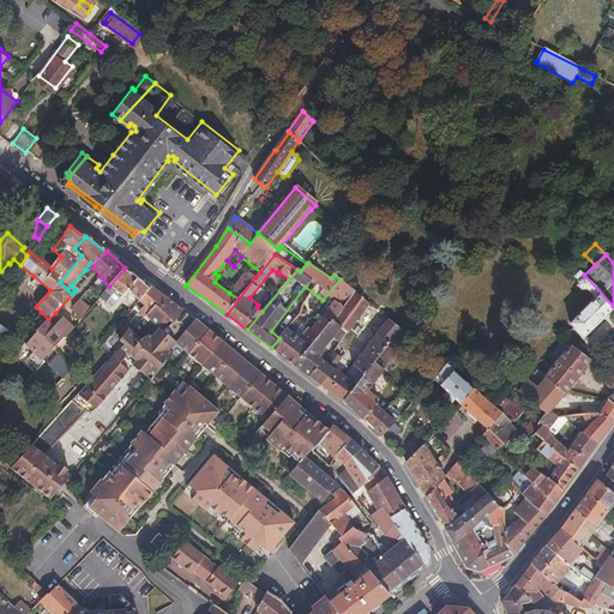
[(139,301),(150,289),(124,269),(109,287),(100,299),(106,304),(109,300),(115,304),(121,296),(127,290),(139,301)]
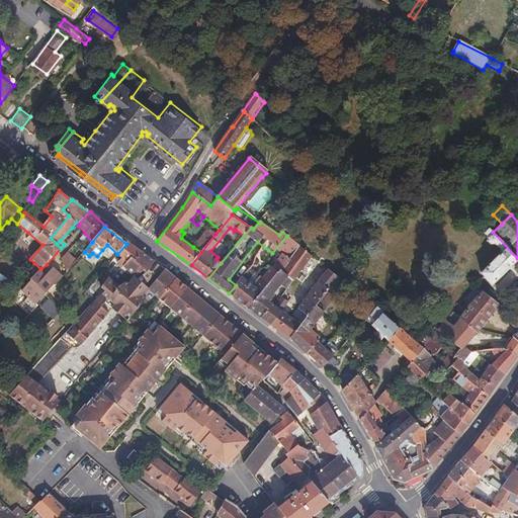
[(193,247),(201,252),(216,234),(208,229),(193,247)]
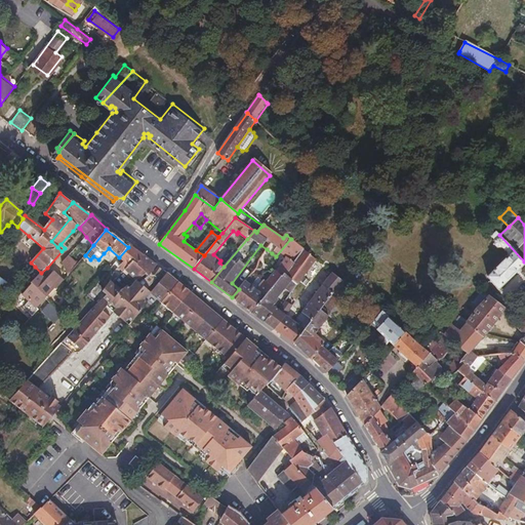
[(524,261),(499,235),(496,232),(491,237),(494,240),(494,245),(496,247),(497,248),(499,248),(501,248),(503,248),(510,254),(487,277),(498,289),(524,263),(524,261)]
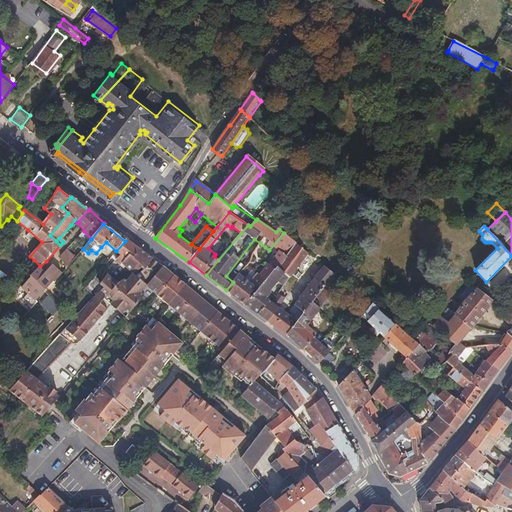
[(277,267),(295,244),(283,233),(269,250),(265,247),(264,250),(268,253),(269,252),(275,256),(259,275),(256,273),(256,274),(249,282),(246,280),(245,279),(232,294),(246,305),(277,267)]
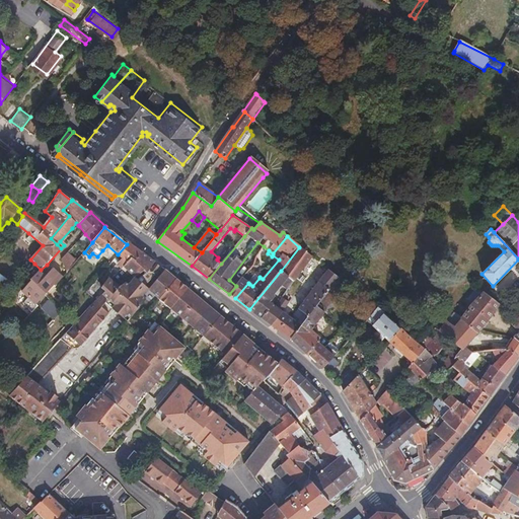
[(115,277),(123,267),(130,258),(137,251),(127,244),(118,254),(110,263),(115,267),(109,273),(115,277)]
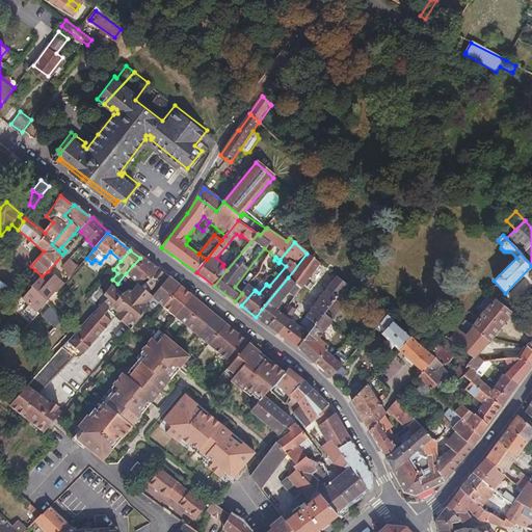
[(307,277),(318,263),(307,254),(288,277),(299,287),(307,277)]
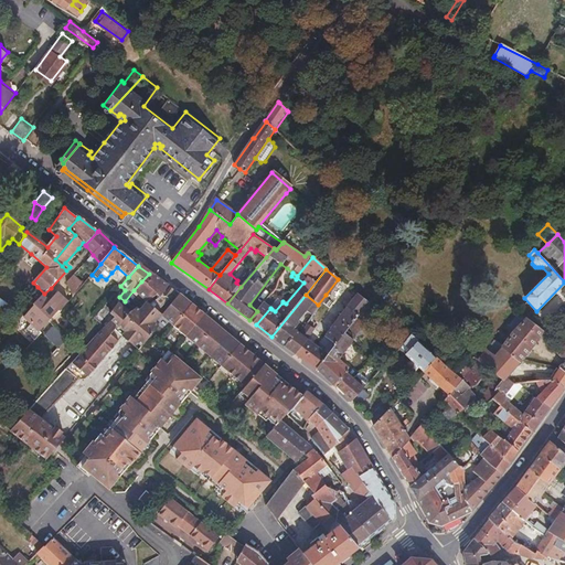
[(147,286),(153,277),(149,274),(141,281),(147,286)]
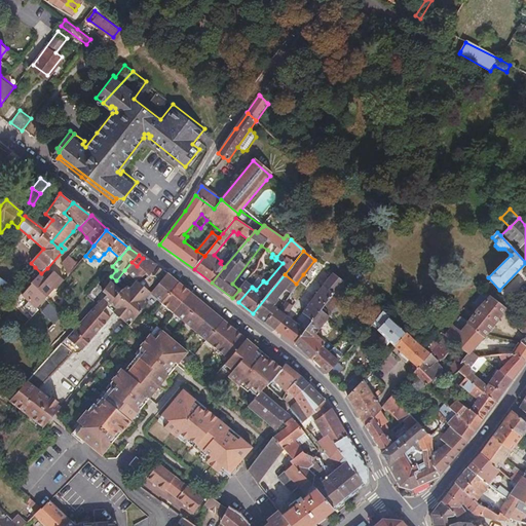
[(148,277),(155,267),(143,258),(137,266),(132,262),(124,270),(136,280),(136,282),(146,275),(148,277)]
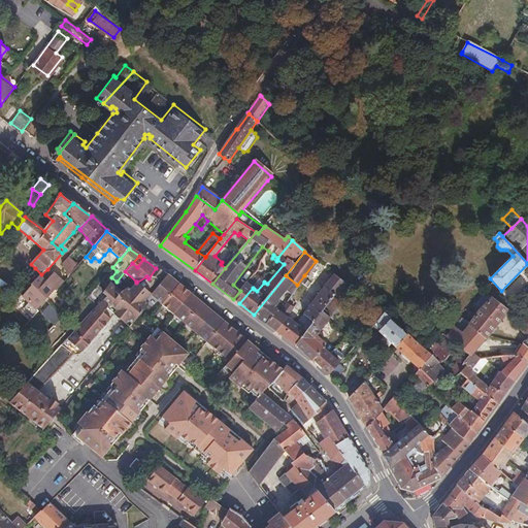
[(322,310),(332,298),(343,284),(316,261),(304,275),(322,290),(303,314),(314,322),(322,310)]
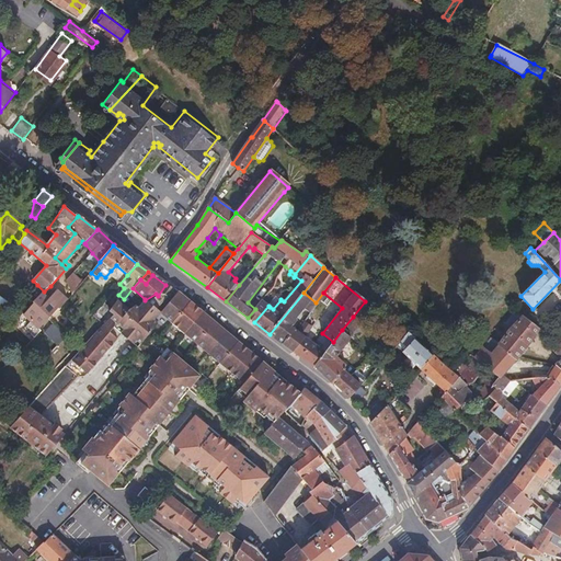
[(34,288),(41,295),(42,294),(44,292),(37,285),(34,288)]
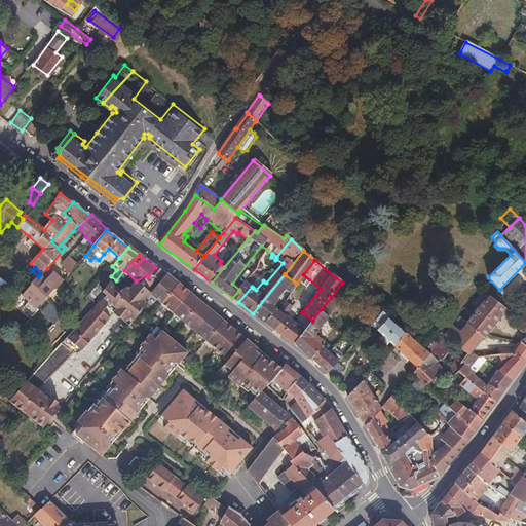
[(146,275),(113,313),(119,318),(145,289),(146,290),(161,271),(155,267),(148,277),(146,275)]
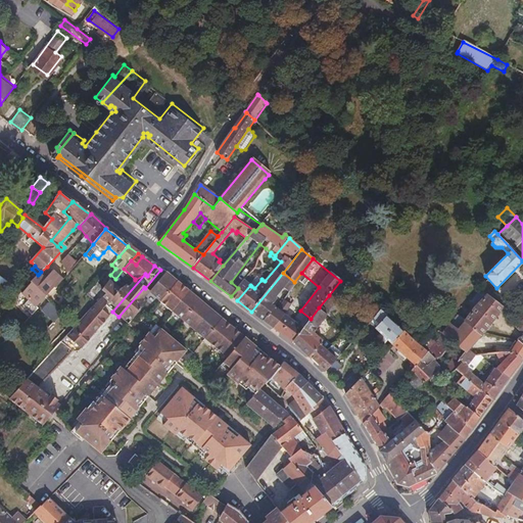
[(92,305),(65,336),(77,344),(80,348),(112,312),(145,274),(135,280),(135,279),(124,269),(112,282),(92,305)]
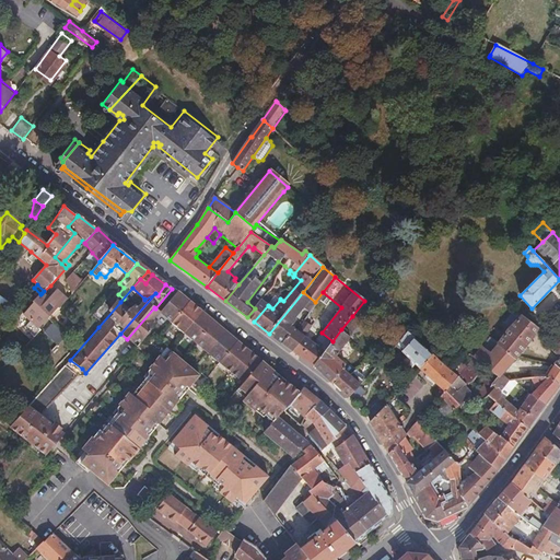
[(176,291),(172,289),(155,308),(164,316),(181,294),(176,291)]
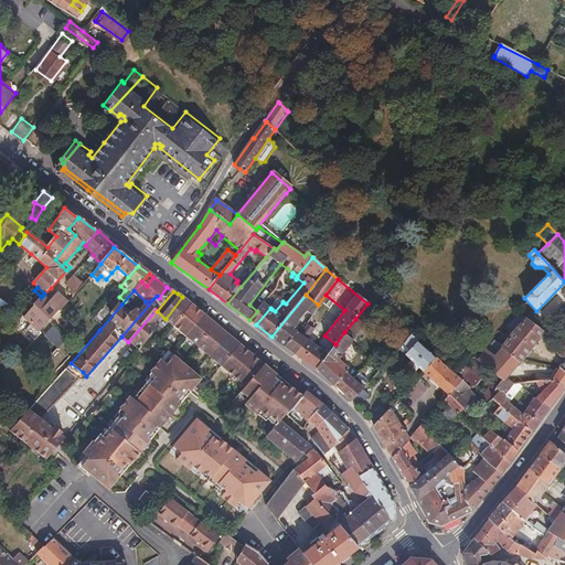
[(42,296),(41,297),(33,306),(34,307),(23,319),(30,326),(27,330),(36,339),(41,334),(40,332),(57,311),(59,312),(67,304),(56,294),(49,302),(42,296)]
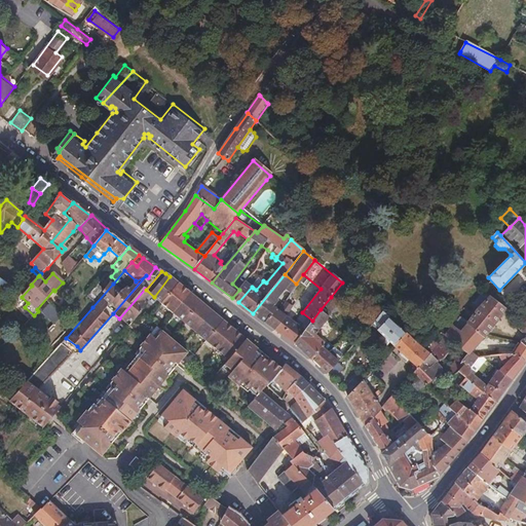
[(289,292),(296,284),(285,274),(253,313),(262,320),(272,306),(274,304),(275,305),(279,300),(278,299),(286,290),(289,292)]
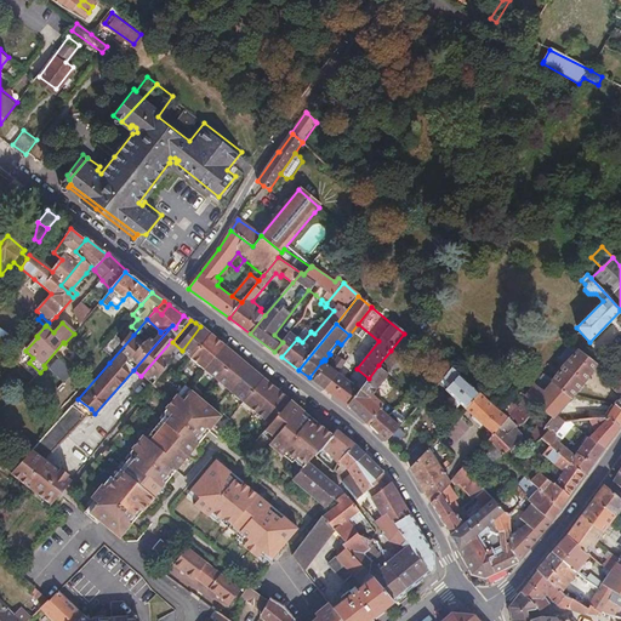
[(180,353),(273,425),(290,403),(280,396),(284,391),(275,385),(273,389),(254,374),(256,370),(249,364),(245,368),(227,354),(231,349),(222,343),(218,348),(200,335),(204,330),(200,326),(180,353)]
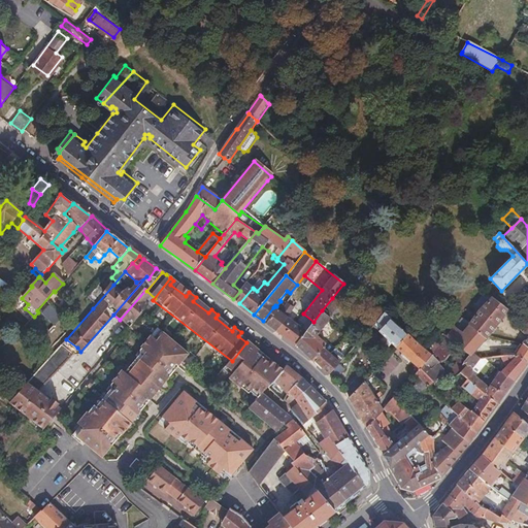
[(189,292),(173,281),(170,285),(186,296),(189,292)]
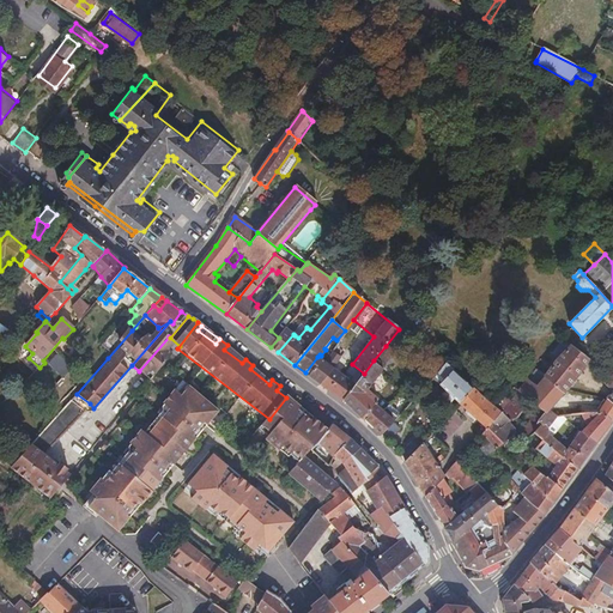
[(298,338),(307,328),(302,326),(295,335),(298,338)]
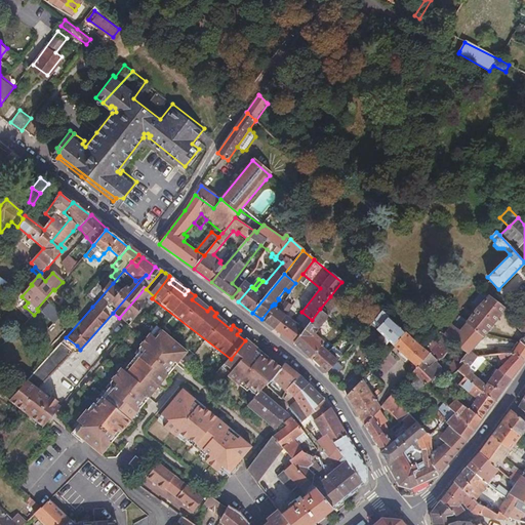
[(239,289),(232,297),(238,301),(251,286),(245,281),(239,289)]
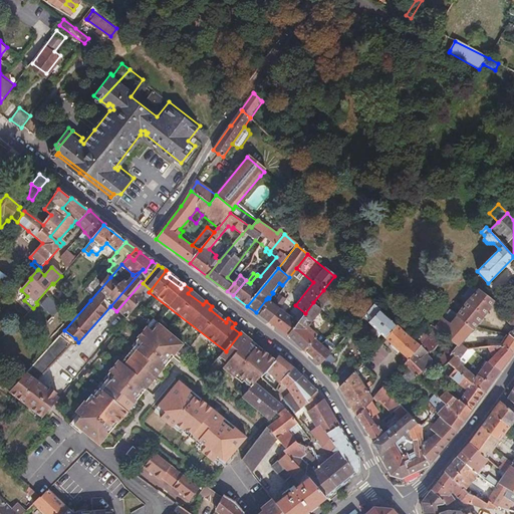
[(120,315),(125,319),(151,290),(143,284),(143,283),(142,282),(116,311),(120,315)]
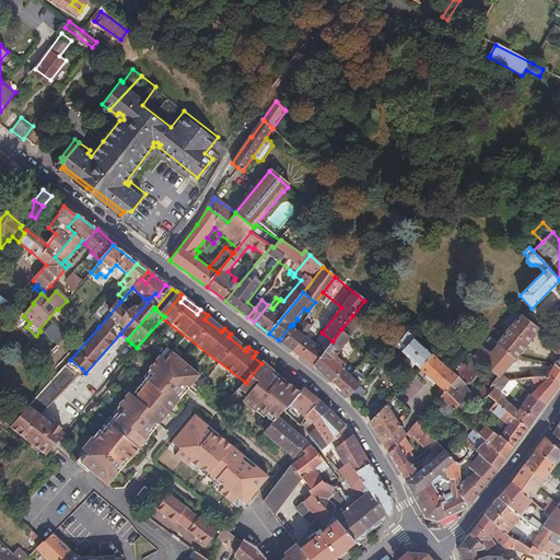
[(524,349),(535,333),(538,328),(514,311),(504,324),(510,328),(499,342),(490,337),(474,358),(483,365),(493,372),(498,376),(499,377),(502,374),(524,349)]
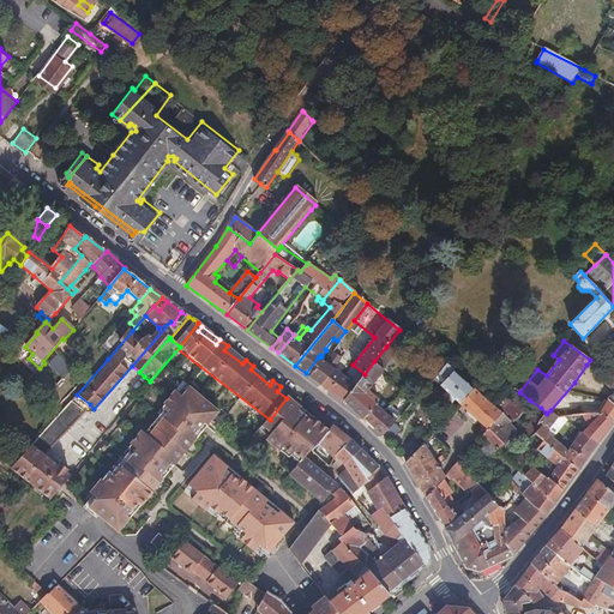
[(246,360),(228,345),(224,350),(242,363),(246,360)]
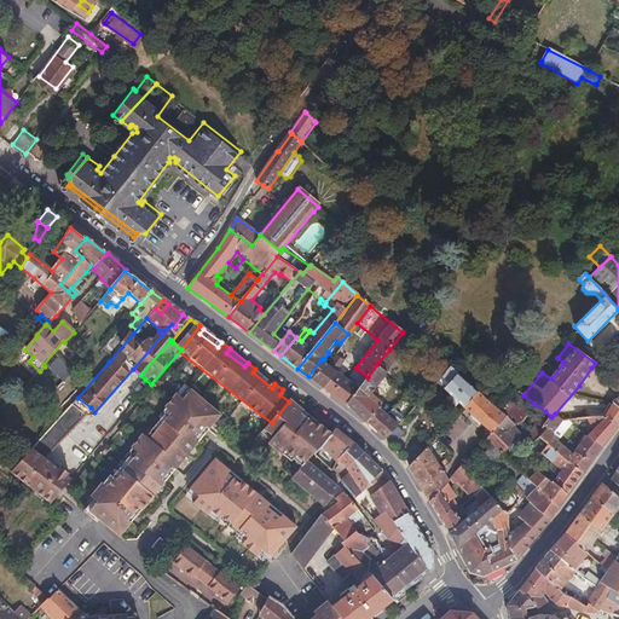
[(391,375),(403,360),(389,350),(377,364),(388,372),(391,375)]
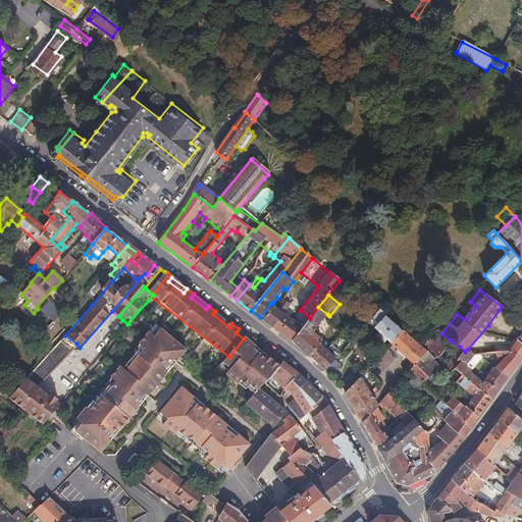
[(274,307),(264,320),(273,327),(283,314),(274,307)]
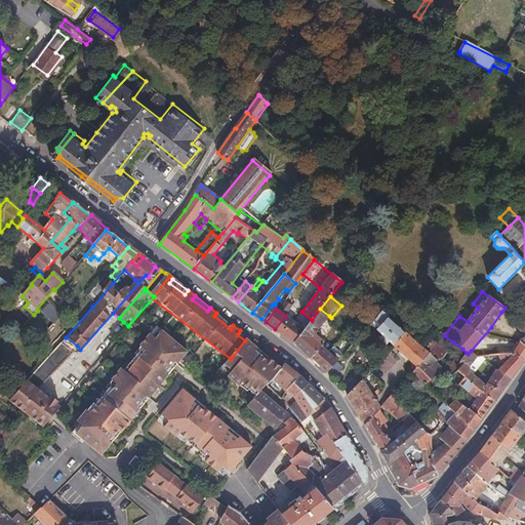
[(316,363),(327,351),(320,346),(324,341),(316,333),(329,316),(320,309),(312,320),(305,330),(294,342),(316,363)]
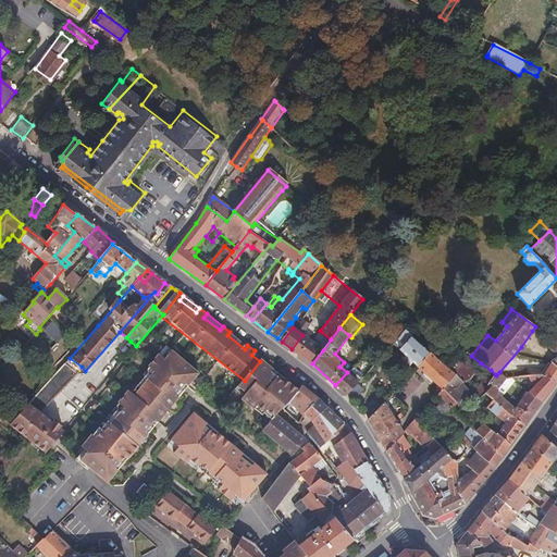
[(419,366),(431,353),(406,331),(398,338),(405,345),(401,348),(419,366)]
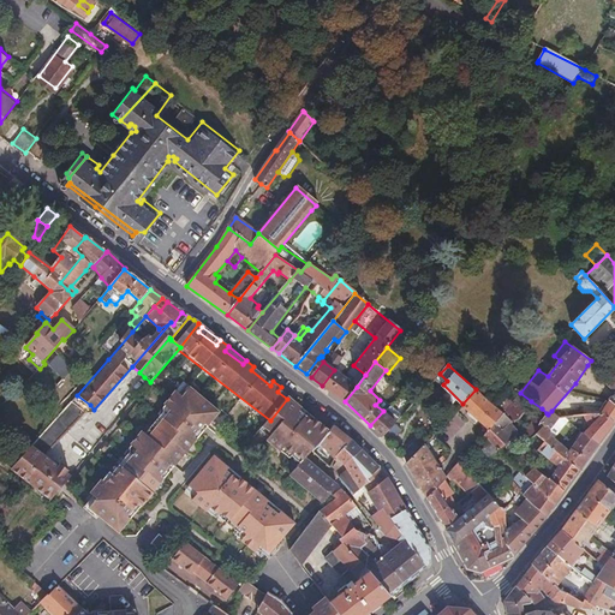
[(273,381),(254,366),(251,370),(270,386),(273,381)]
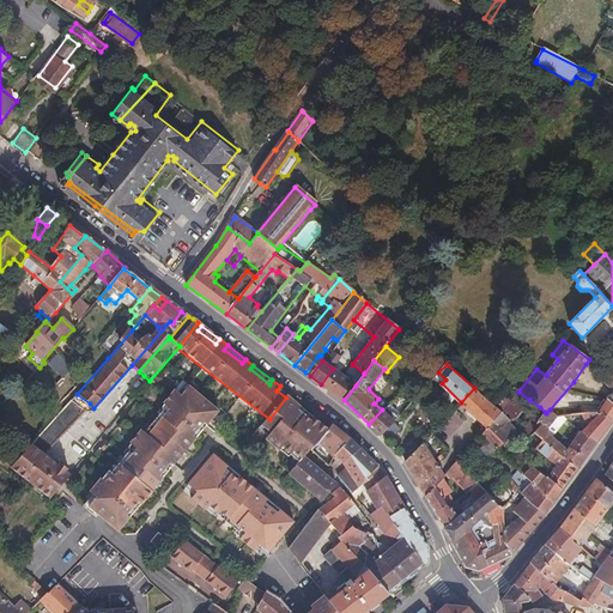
[(344,400),(356,386),(333,369),(321,384),(344,401),(344,400)]
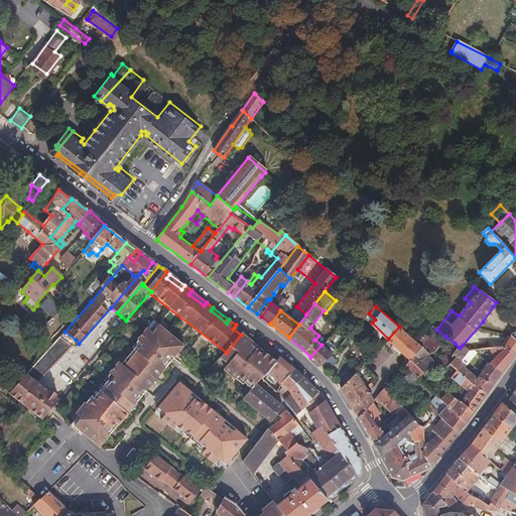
[(511,336),(515,340),(515,317),(509,312),(505,317),(512,323),(515,326),(515,329),(510,336),(511,336)]
